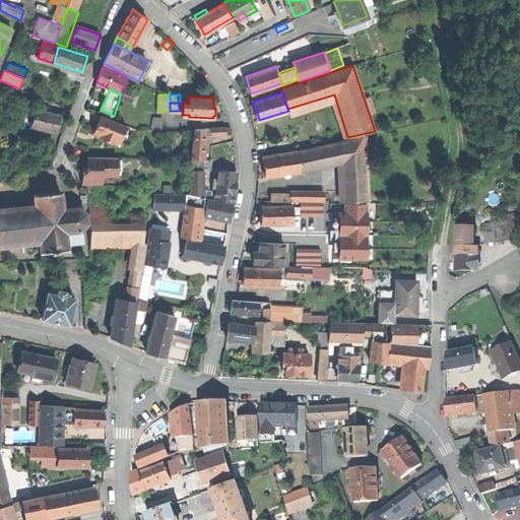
[(18,105),(13,122),(39,128),(43,111),(18,105)]
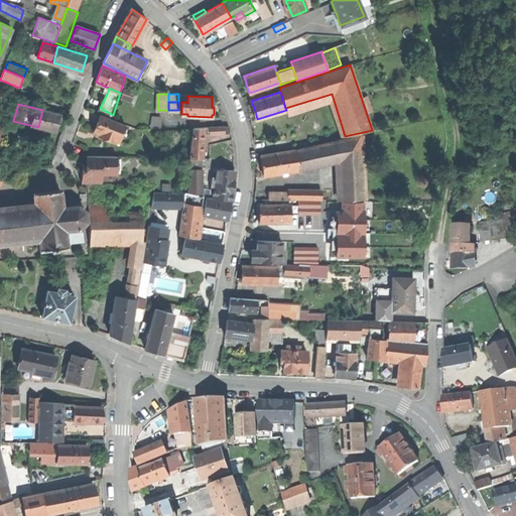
[(60,115),(42,110),(38,127),(55,132),(60,115)]
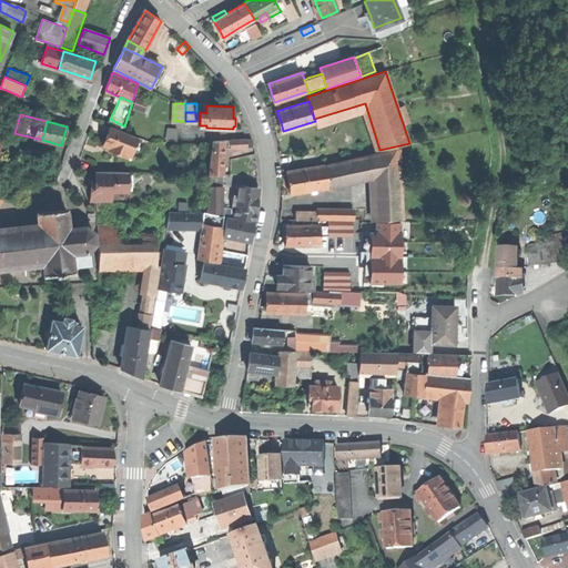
[(139,137),(111,125),(108,135),(104,144),(111,146),(115,149),(114,152),(127,156),(128,154),(131,155),(139,137)]
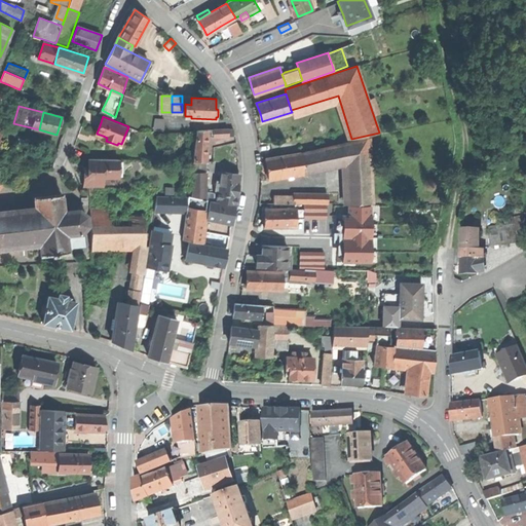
[(197,130),(193,160),(205,161),(207,130),(197,130)]
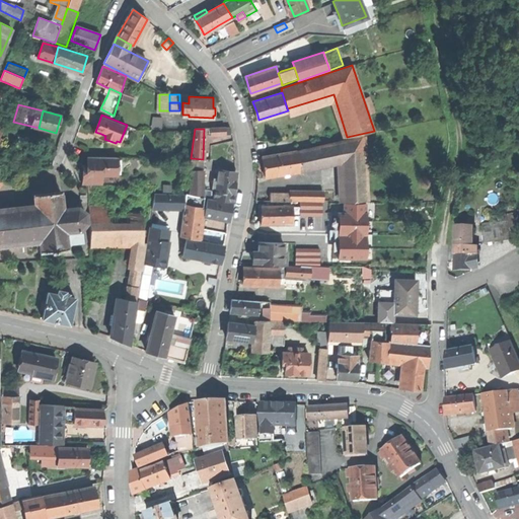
[(364,136),(338,142),(339,160),(341,202),(368,200),(364,136)]
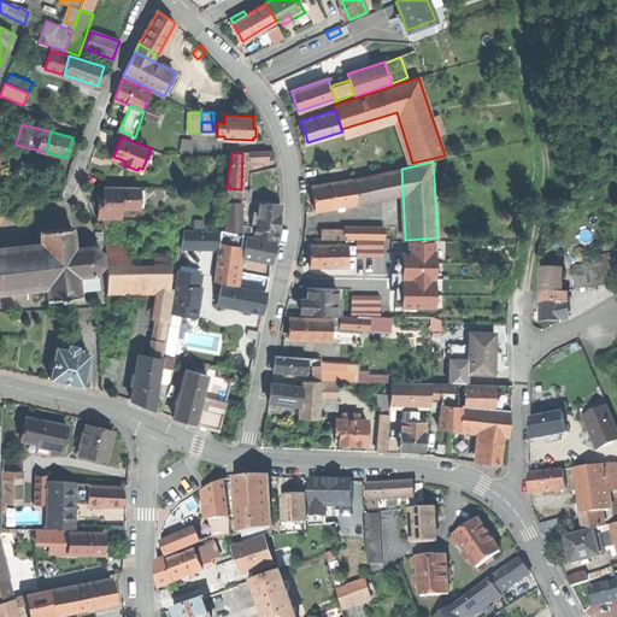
[(357,201),(403,191),(401,169),(353,180),(357,201)]
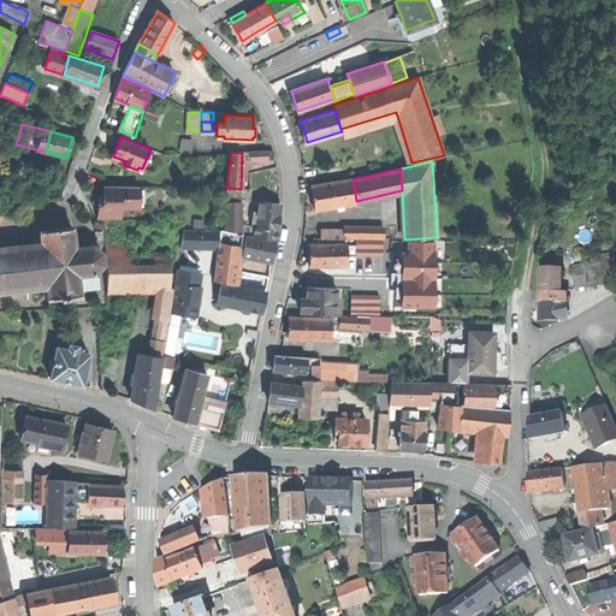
[(314,201),(315,211),(356,203),(356,201),(353,179),(312,187),(314,201)]
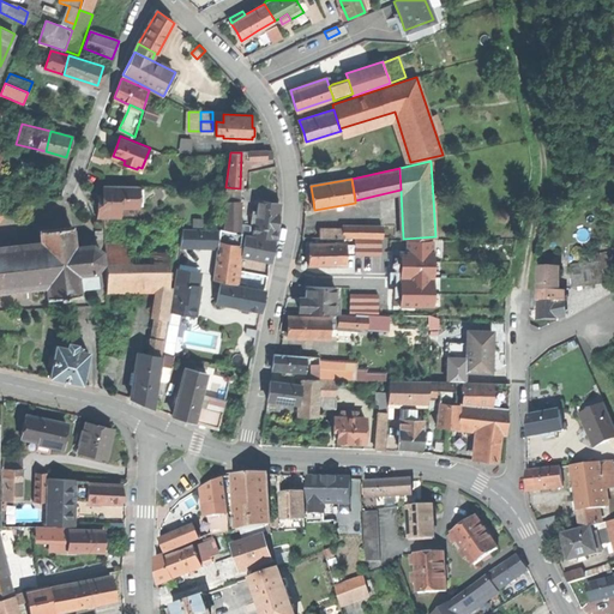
[(98,218),(120,218),(121,208),(139,208),(139,186),(104,185),(104,194),(103,202),(100,202),(98,210),(98,218)]
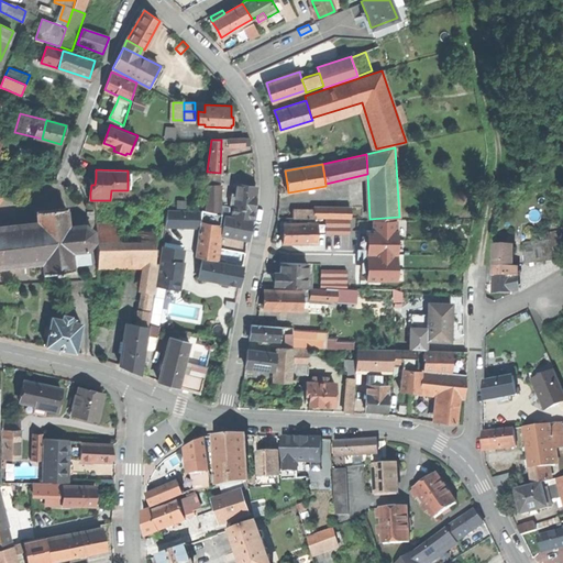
[(207,172),(206,211),(219,213),(219,211),(220,173),(207,172)]
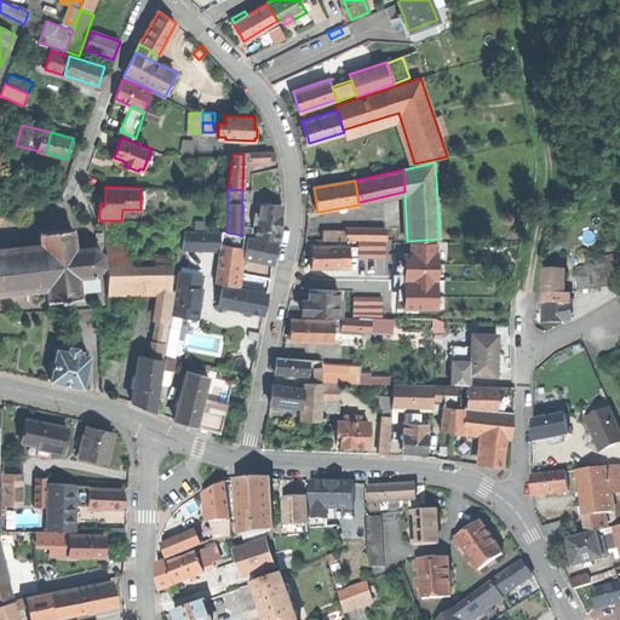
[(260,214),(259,223),(280,225),(281,217),(282,206),(262,204),(260,214)]
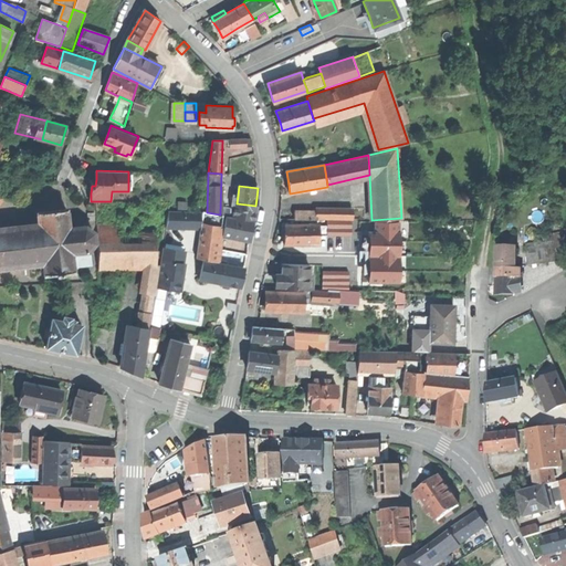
[(234,213),(233,217),(252,220),(255,206),(237,203),(236,206),(234,213)]
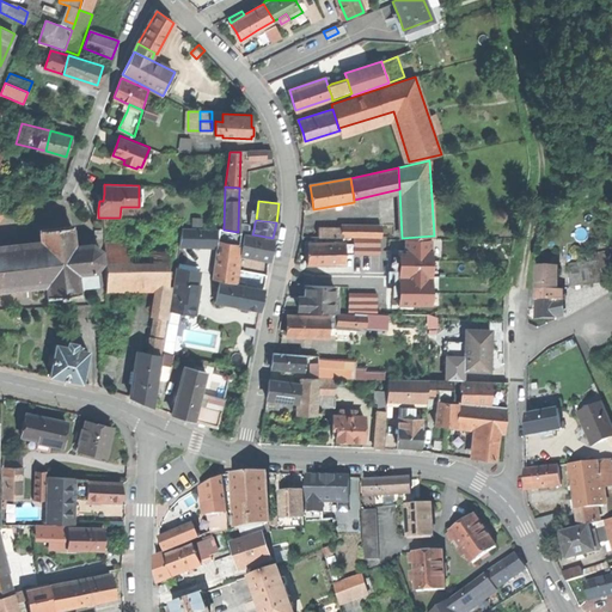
[(343,225),(343,228),(343,236),(383,236),(383,225),(343,225)]
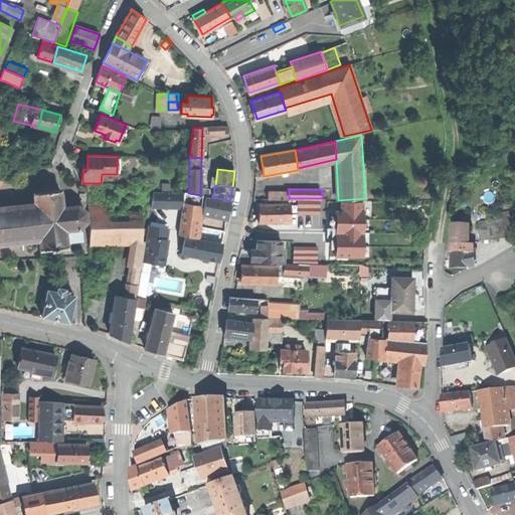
[(34,192),(35,202),(37,202),(38,209),(54,207),(63,213),(64,223),(58,230),(59,243),(40,245),(41,249),(67,246),(67,242),(84,240),(83,231),(80,231),(80,227),(87,220),(84,208),(76,202),(74,202),(73,195),(61,197),(60,190),(34,192)]
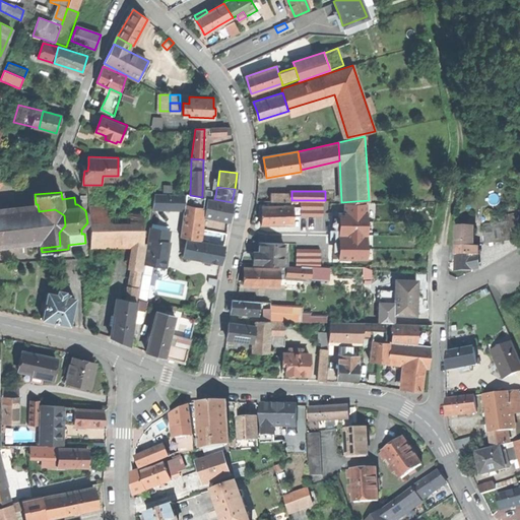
[(154,209),(184,209),(186,194),(156,193),(154,209)]
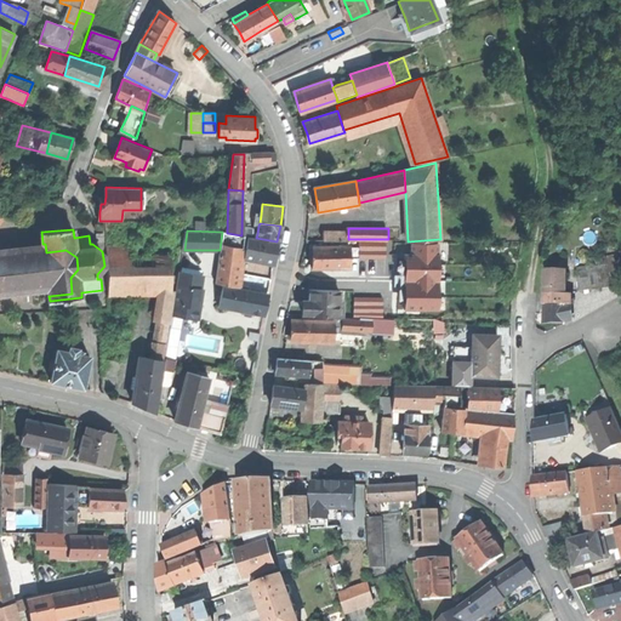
[(324,240),(348,240),(348,239),(348,232),(324,231),(324,240)]
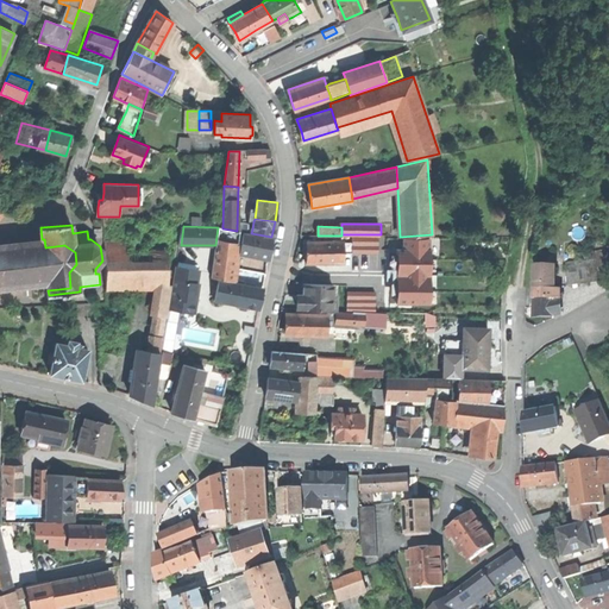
[(212,277),(219,278),(233,281),(239,232),(237,231),(223,228),(218,227),(215,245),(212,277)]
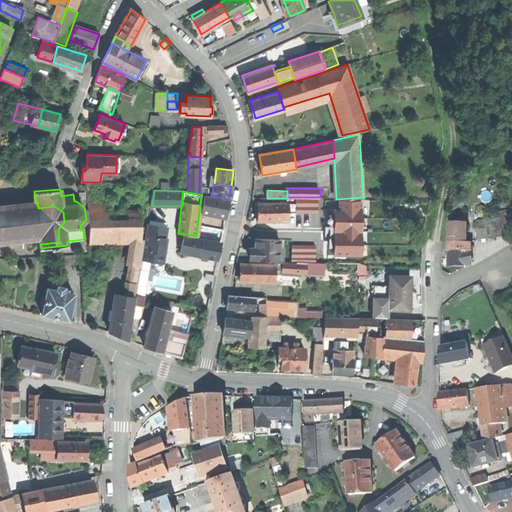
[(211,196),(204,195),(201,213),(226,217),(227,210),(228,199),(211,196)]
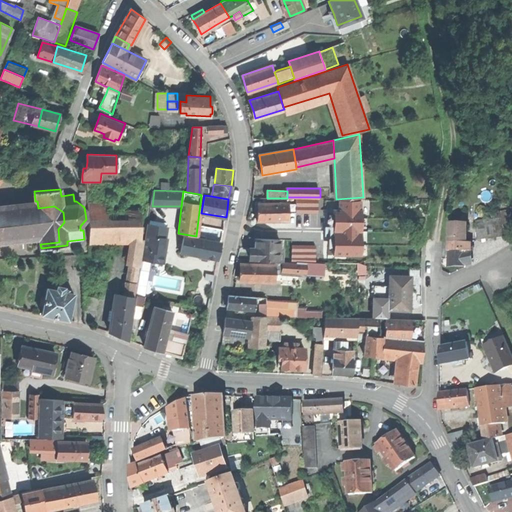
[(38,208),(37,201),(35,201),(0,205),(0,242),(40,238),(40,244),(59,242),(58,229),(64,222),(63,212),(54,206),(38,208)]
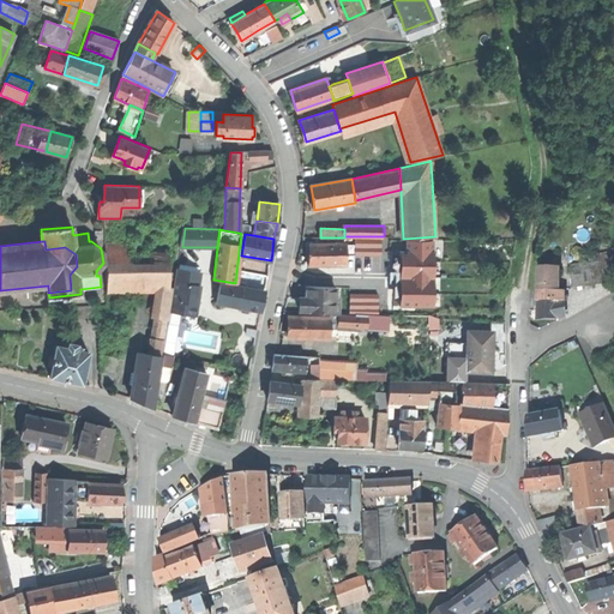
[(375,263),(395,264),(396,242),(375,242),(375,263)]
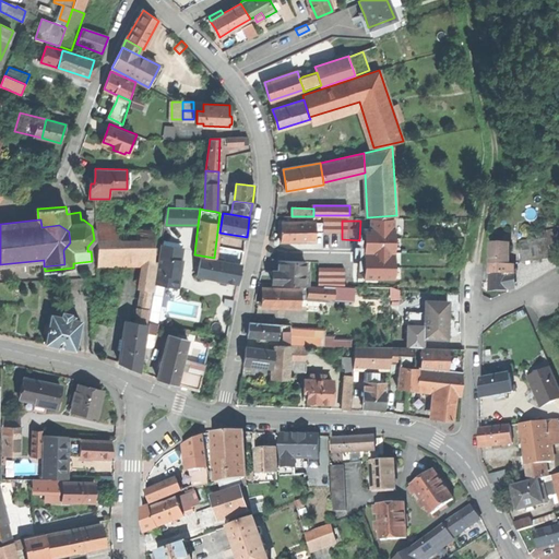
[(394,221),(360,221),(359,240),(359,287),(391,288),(394,221)]
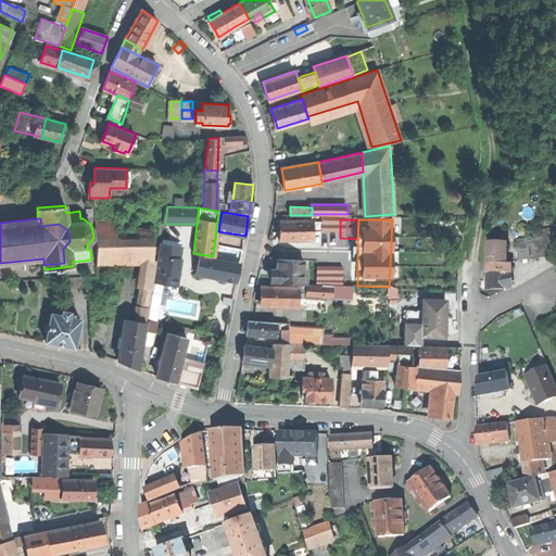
[(280,231),(280,240),(314,241),(314,222),(280,220),(280,231)]
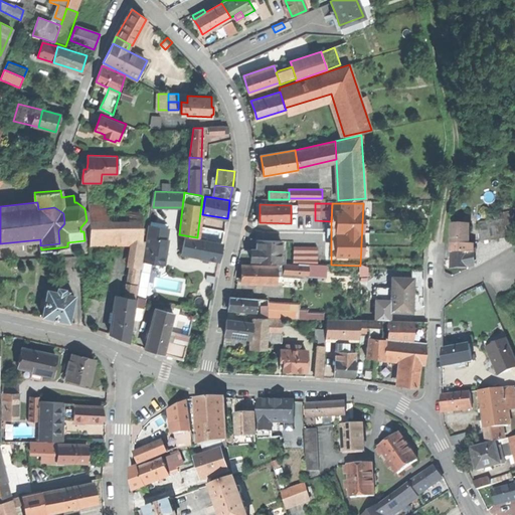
[(90,213),(90,241),(136,241),(143,241),(142,212),(113,212),(90,213)]
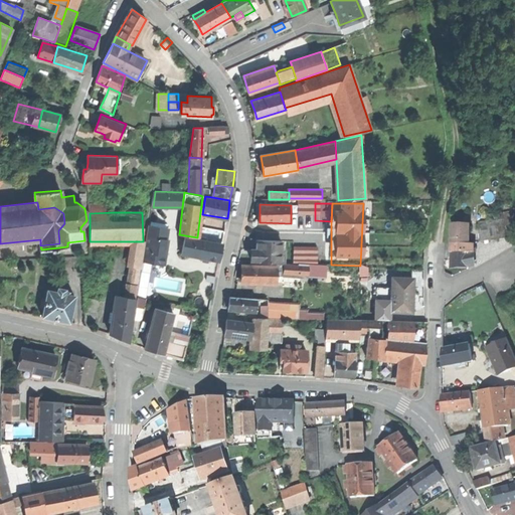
[(479,222),(479,238),(505,238),(505,222),(479,222)]
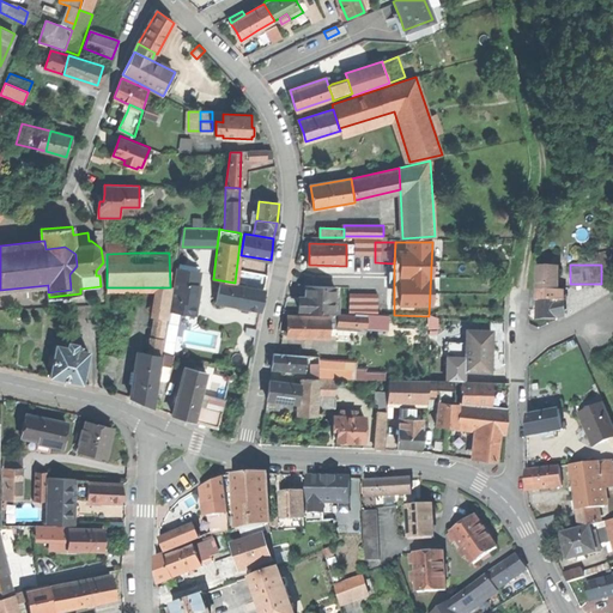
[(177,267),(174,287),(169,311),(192,316),(196,316),(199,304),(195,303),(198,296),(200,296),(201,285),(199,285),(201,271),(177,267)]
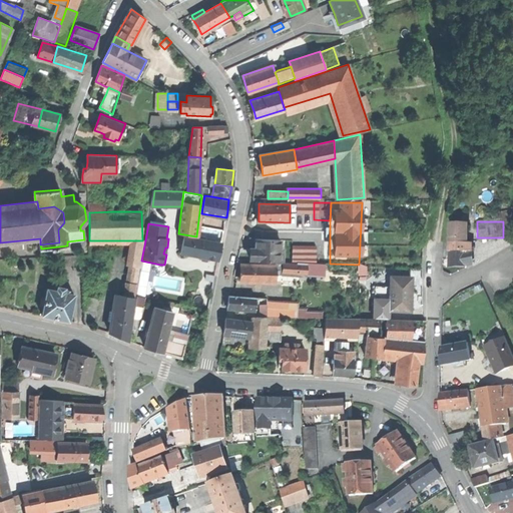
[(452,223),(452,243),(468,244),(469,223),(452,223)]
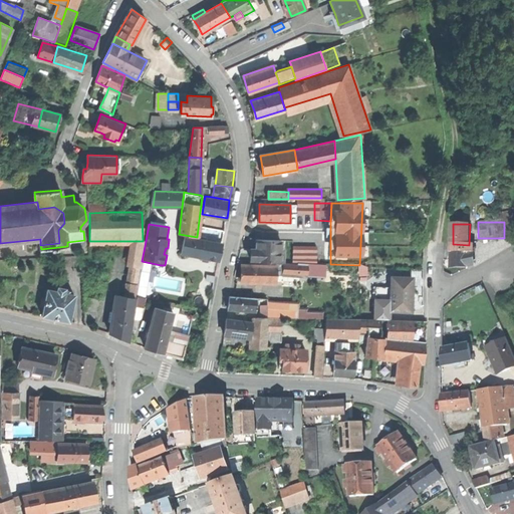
[(182,253),(193,255),(197,238),(197,237),(185,235),(182,253)]
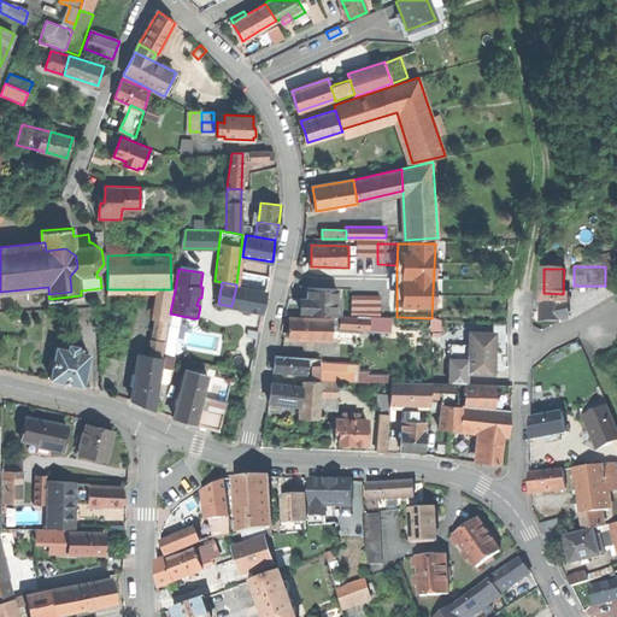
[(231,306),(262,313),(264,305),(266,292),(236,286),(231,306)]
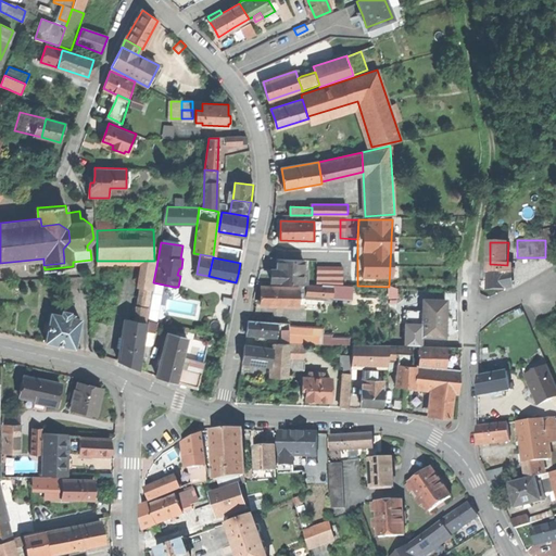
[(275,282),(282,282),(300,283),(300,273),(303,273),(303,260),(279,258),(279,269),(276,269),(275,274),(270,274),(270,277),(270,280),(275,280),(275,282)]
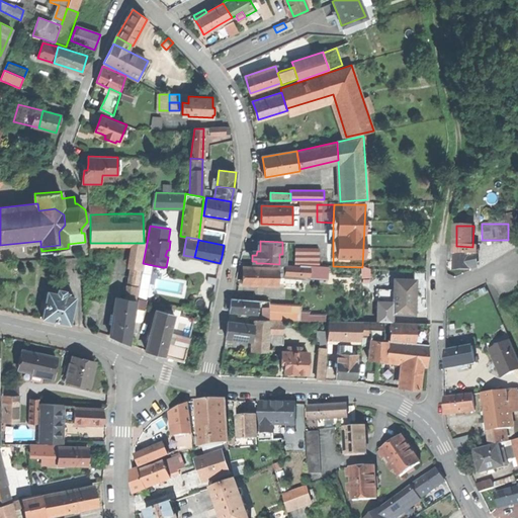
[(141,269),(142,269),(143,263),(147,243),(144,243),(137,243),(133,267),(134,268),(141,269)]
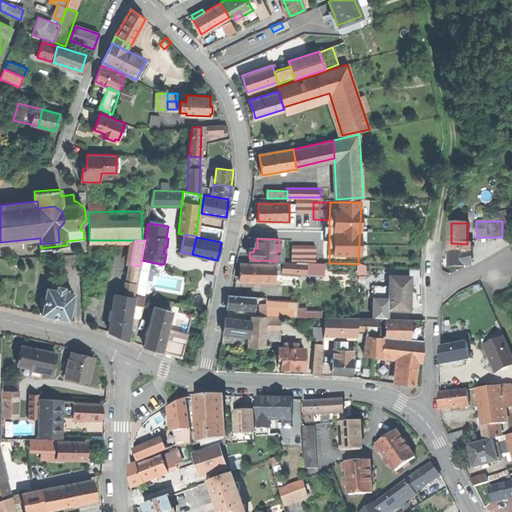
[(450,266),(472,266),(473,244),(467,244),(451,243),(451,252),(450,266)]
